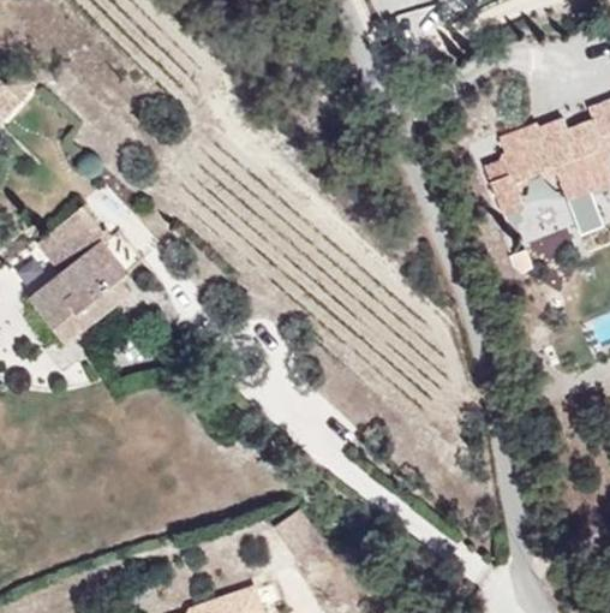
[(0,123),(25,97),(0,72),(0,123)]
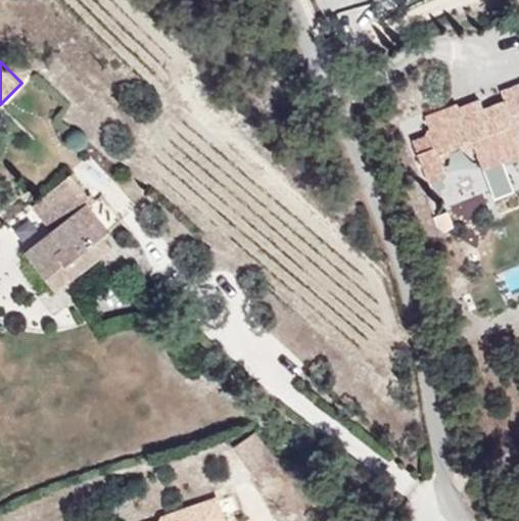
[(518,89),(425,122),(446,170),(473,149),(487,184),(518,164),(518,89)]
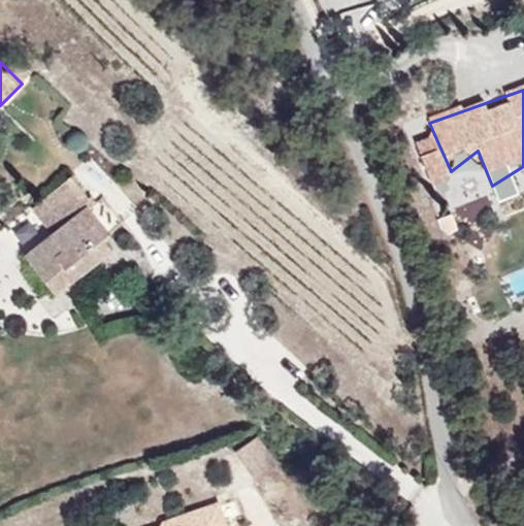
[(88,202),(22,258),(64,304),(121,251),(88,202)]
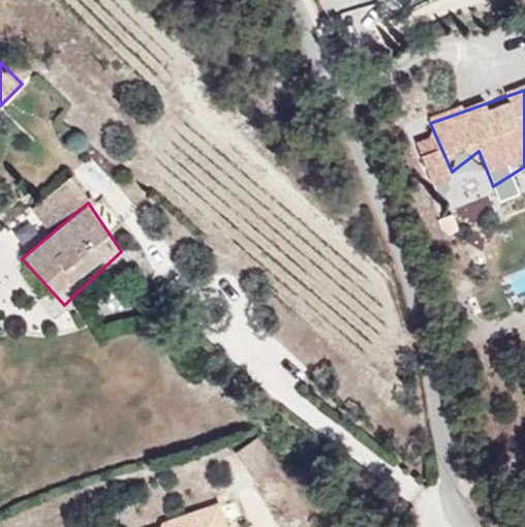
[(233,452),(248,477),(268,465),(252,439),(233,452)]
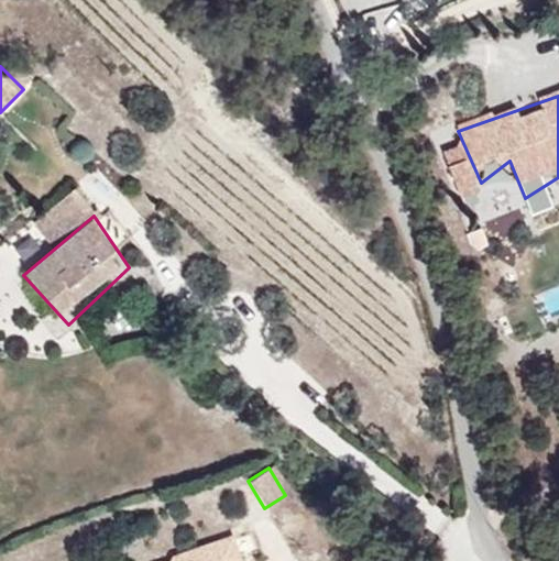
[(239,560),(225,537),(162,560),(239,560)]
